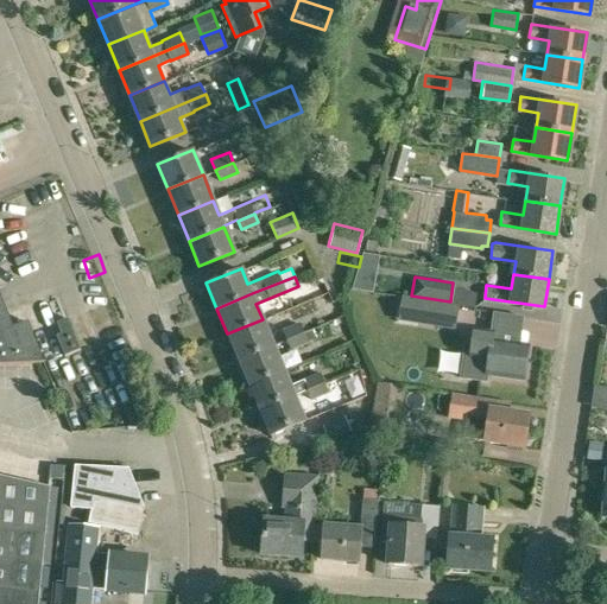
[(0,360),(44,358),(27,319),(14,325),(0,290),(0,360)]
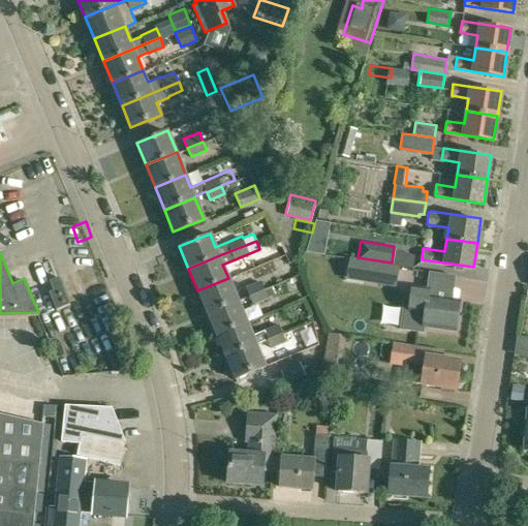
[(346,273),(362,276),(395,281),(398,266),(398,265),(365,259),(349,257),(346,273)]
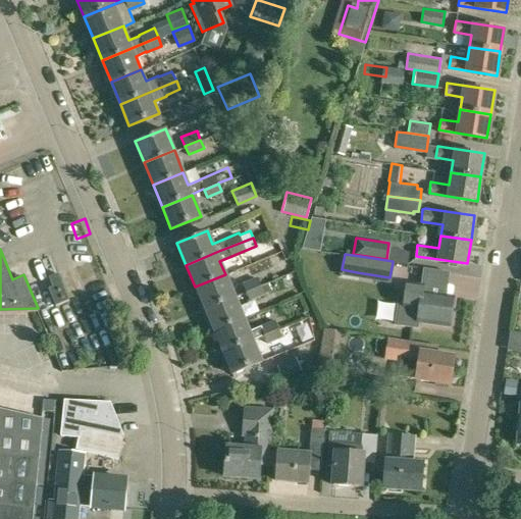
[(55,304),(68,299),(57,272),(48,275),(52,284),(48,287),(55,304)]
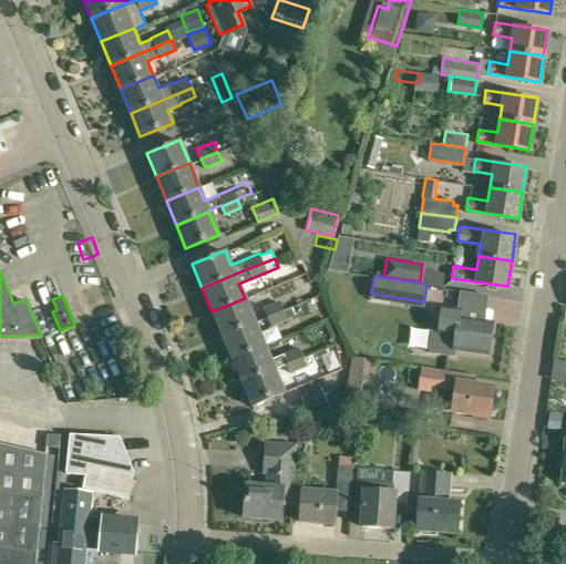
[(245,298),(212,311),(222,335),(254,321),(245,298)]
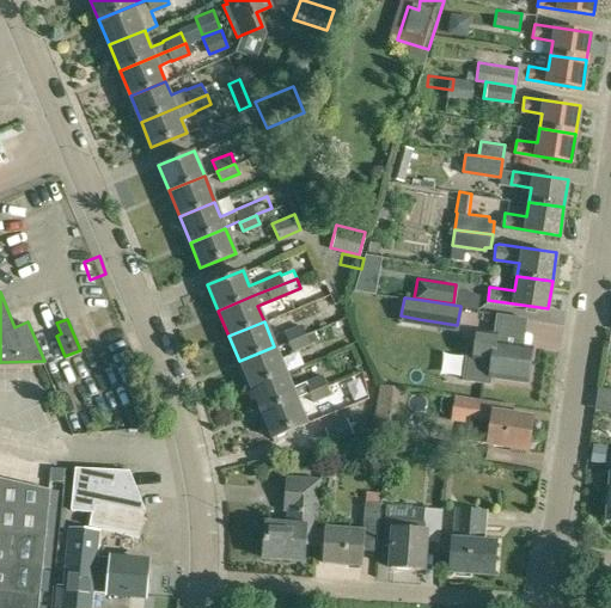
[(287,341),(305,332),(301,323),(283,330),(287,341)]
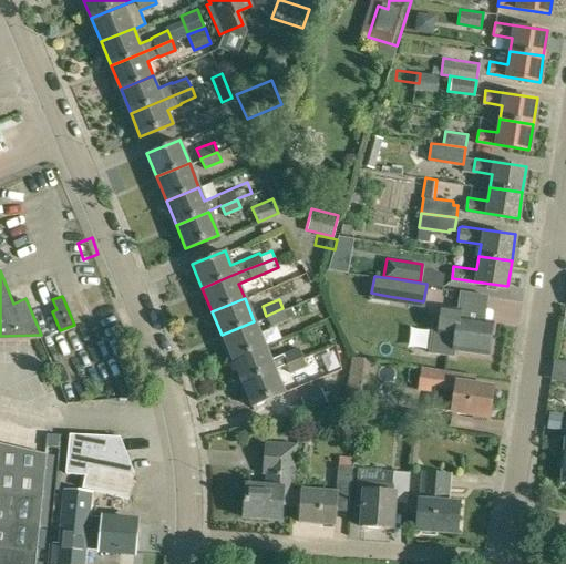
[(290,306),(283,308),(266,316),(270,325),(294,315),(290,306)]
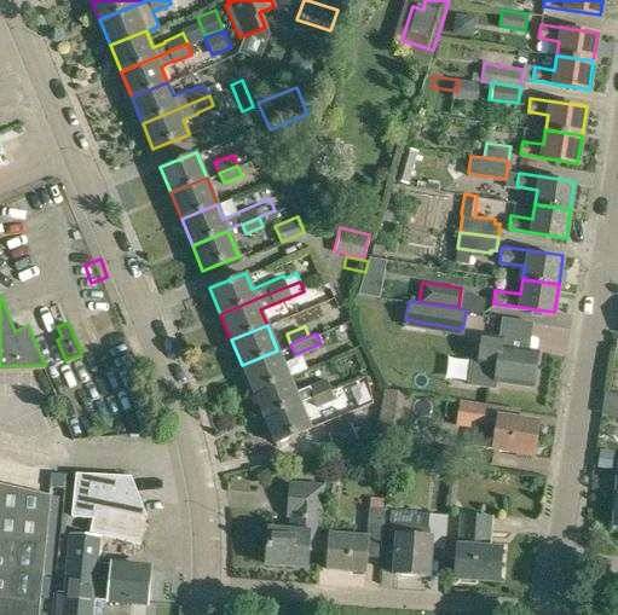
[(495,381),(532,386),(537,349),(500,344),(501,336),(481,334),(479,348),(473,347),(467,383),(489,386),(494,386),(495,381)]
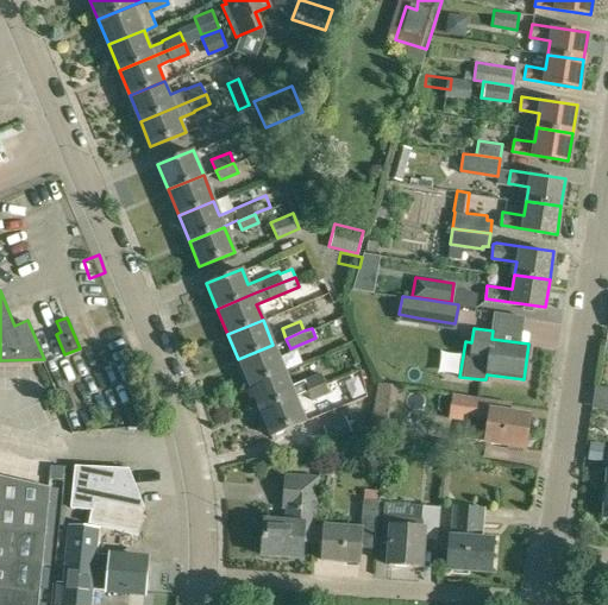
[(273,345),(238,359),(248,385),(283,371),(273,345)]
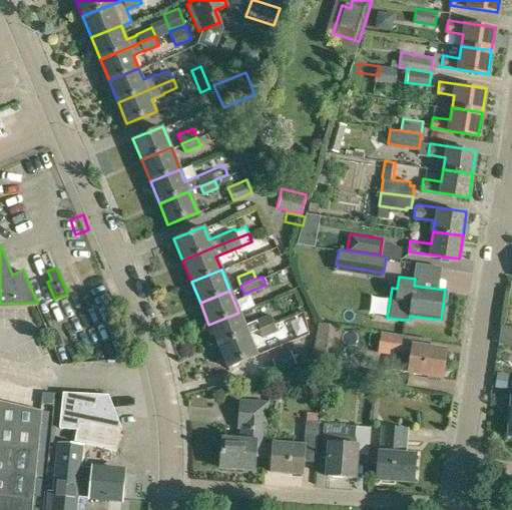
[(243,324),(238,313),(208,325),(217,346),(247,334),(247,333),(259,328),(274,322),(270,313),(256,319),(243,324)]
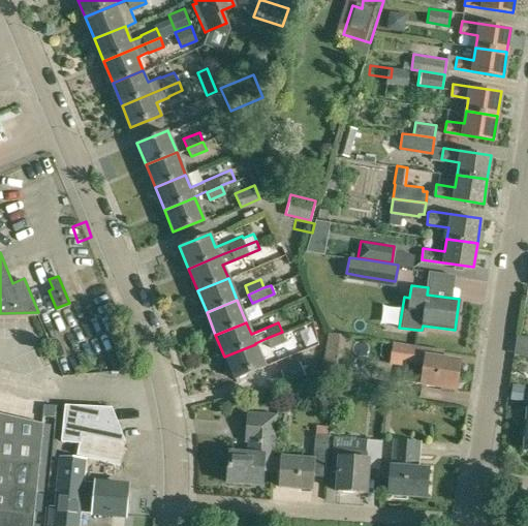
[(282,332),(267,338),(270,347),(285,340),(282,332)]
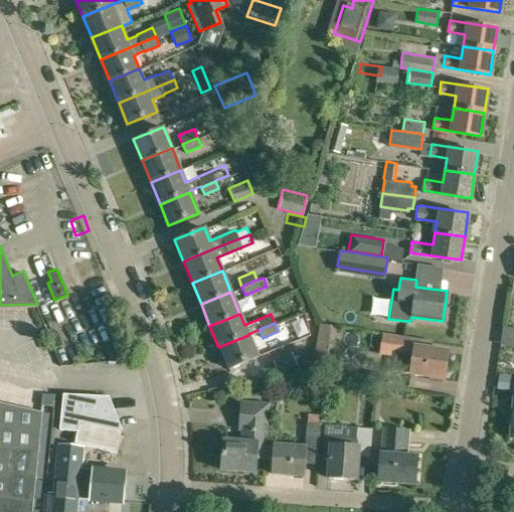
[(317,324),(312,364),(329,366),(334,325),(317,324)]
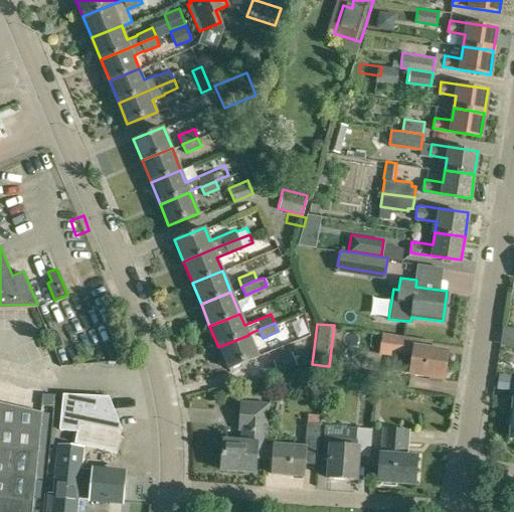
[(500,343),(513,345),(513,326),(503,325),(500,343)]
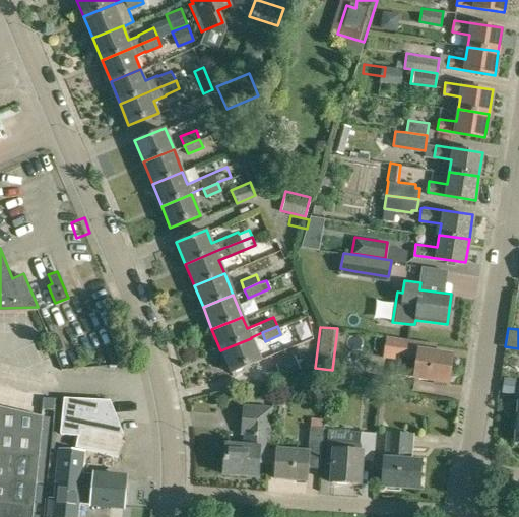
[(260,360),(251,338),(220,350),(230,373),(260,360)]
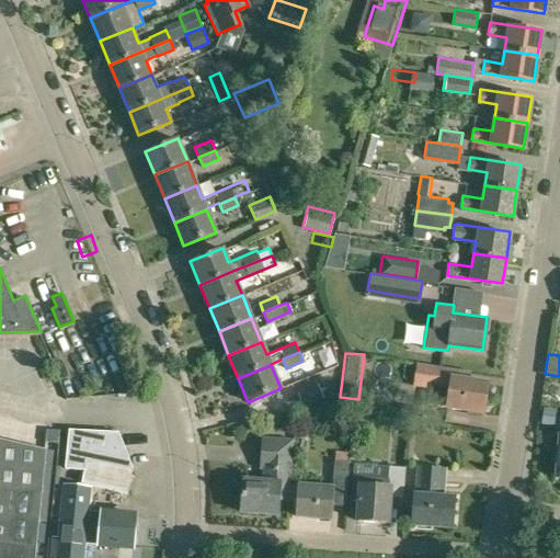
[(458,368),(433,365),(430,386),(448,389),(446,407),(482,412),(487,382),(457,377),(458,368)]
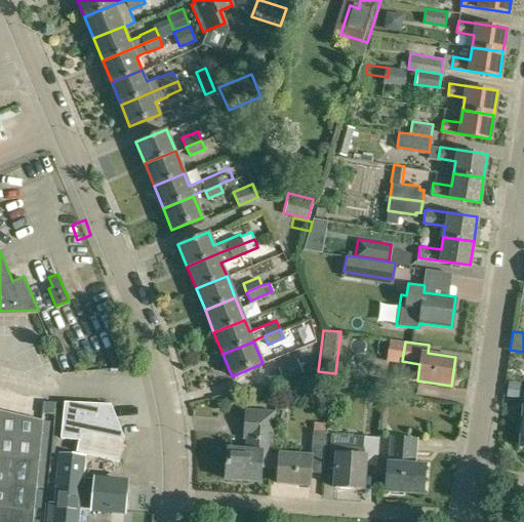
[(283,379),(303,370),(297,358),(278,365),(283,379)]
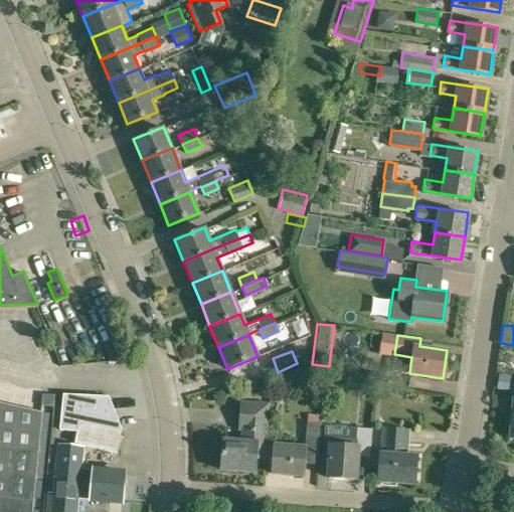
[(63,392),(60,428),(78,429),(75,441),(116,451),(121,430),(118,429),(119,423),(109,395),(63,392)]
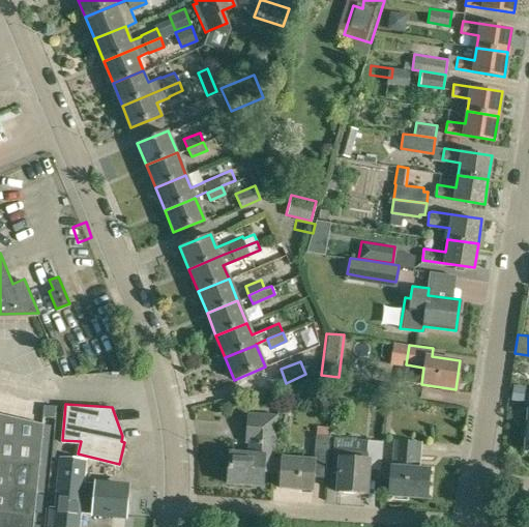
[(0,526),(32,526),(39,463),(42,422),(0,412),(0,526)]
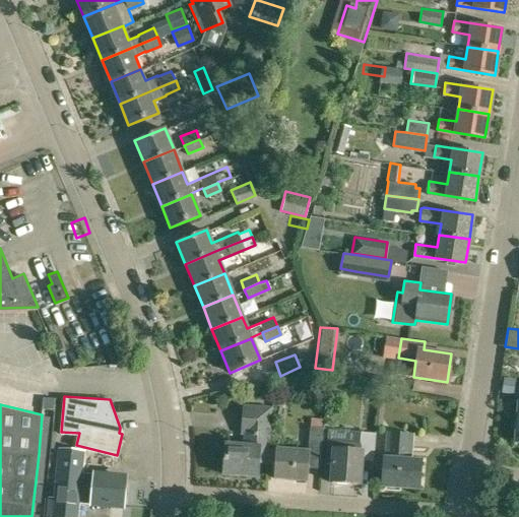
[(266,463),(270,409),(243,407),(241,434),(249,435),(248,447),(225,445),(222,473),(257,476),(258,462),(266,463)]
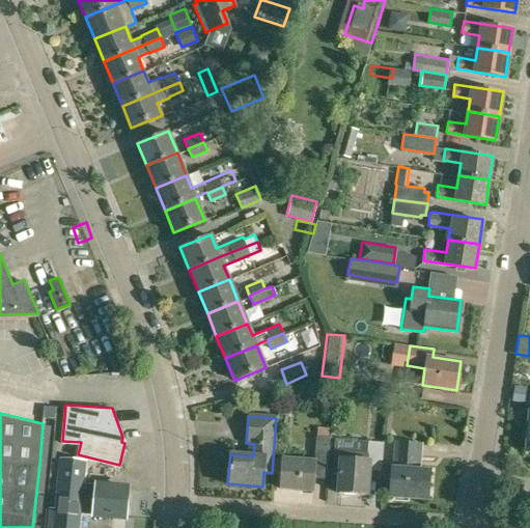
[(315,434),(314,446),(313,462),(282,459),(280,487),(313,490),(314,473),(327,474),(330,436),(329,435),(329,426),(317,425),(316,435),(315,434)]
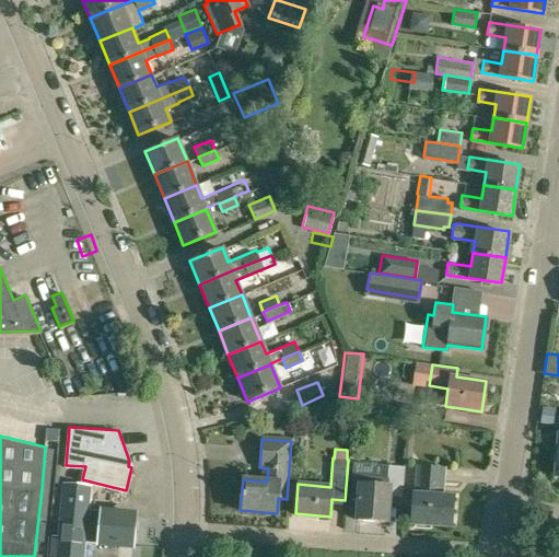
[(351,474),(349,497),(358,498),(356,519),(386,521),(388,496),(402,497),(404,465),(388,464),(387,476),(351,474)]
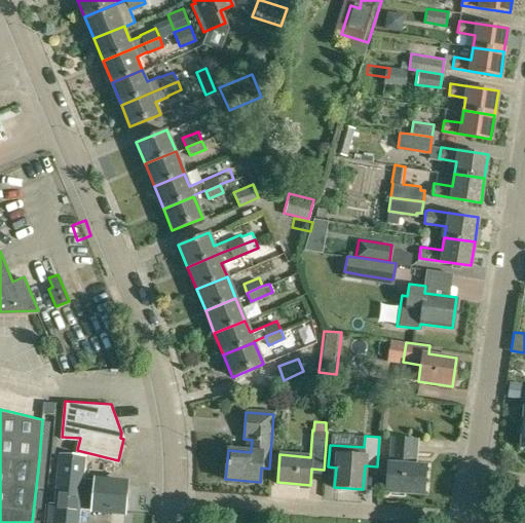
[(423,493),(425,464),(411,464),(412,437),(394,436),(392,457),(388,462),(386,491),(423,493)]
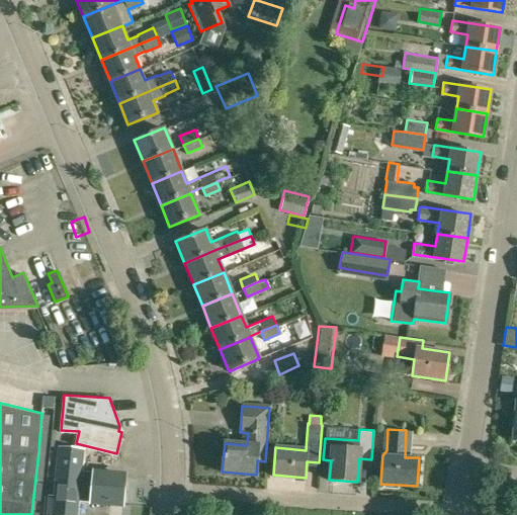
[(59,470),(55,514),(62,514),(75,514),(77,498),(92,500),(92,501),(120,503),(122,475),(94,473),(94,474),(80,473),(81,465),(82,450),(59,448),(57,470),(59,470)]
